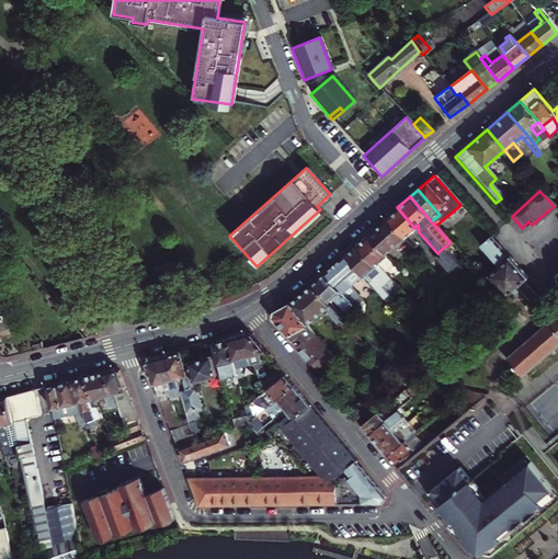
[(385,218),(402,239),(414,228),(397,207),(385,218)]
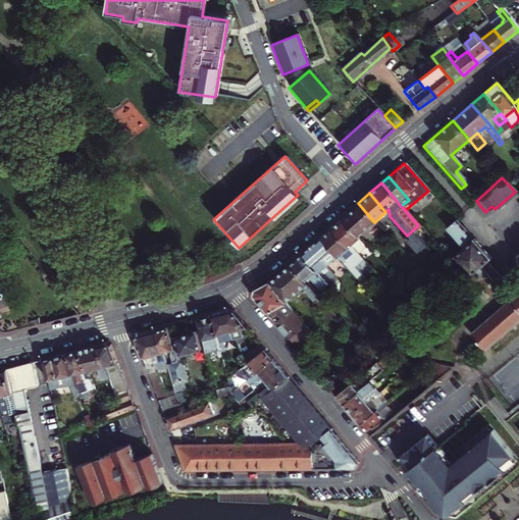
[(357,237),(374,222),(358,203),(341,218),(357,237)]
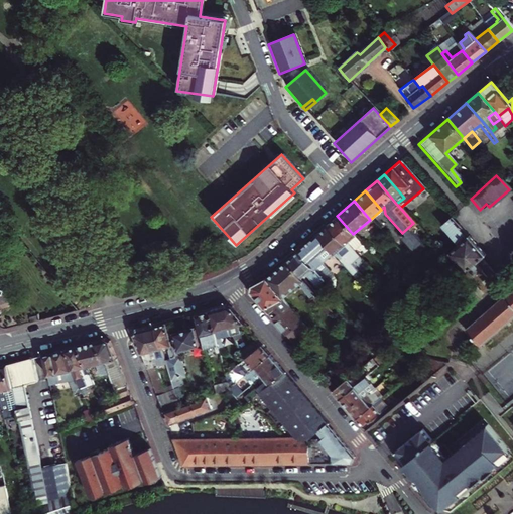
[(342,244),(344,243),(349,248),(350,250),(359,242),(353,235),(353,234),(337,216),(326,225),(342,244)]
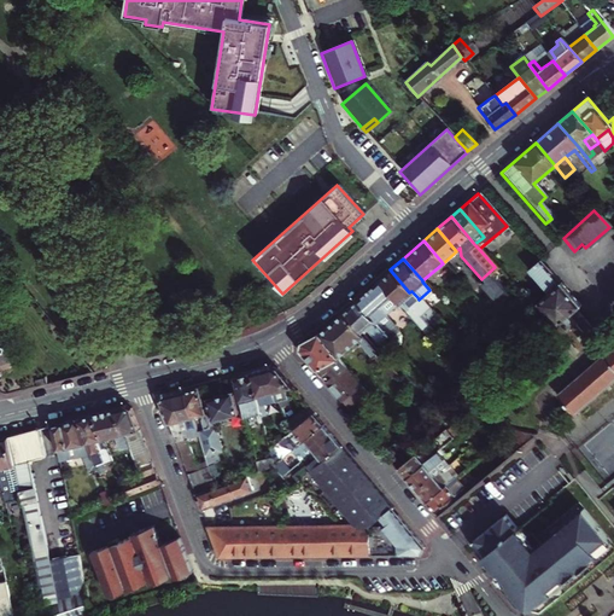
[(577,307),(538,262),(527,271),(548,295),(536,304),(555,327),(557,326),(563,335),(573,326),(588,343),(596,337),(577,314),(573,318),(569,314),(577,307)]
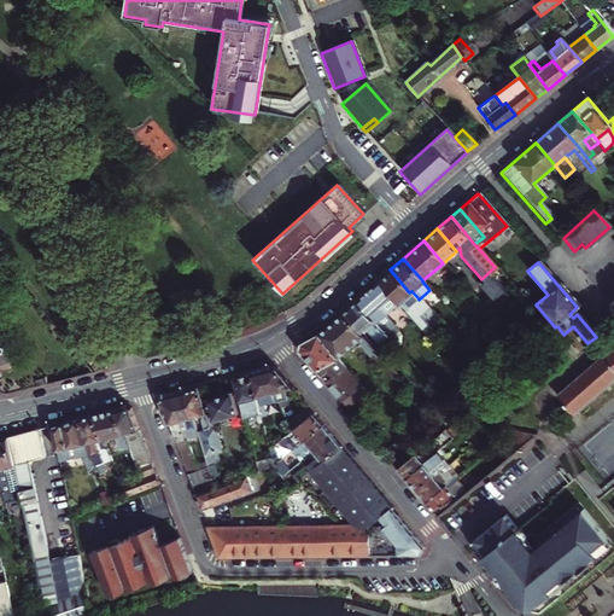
[(417,297),(411,291),(409,292),(390,269),(376,282),(397,304),(420,331),(426,326),(417,318),(427,308),(424,304),(419,300),(417,297)]
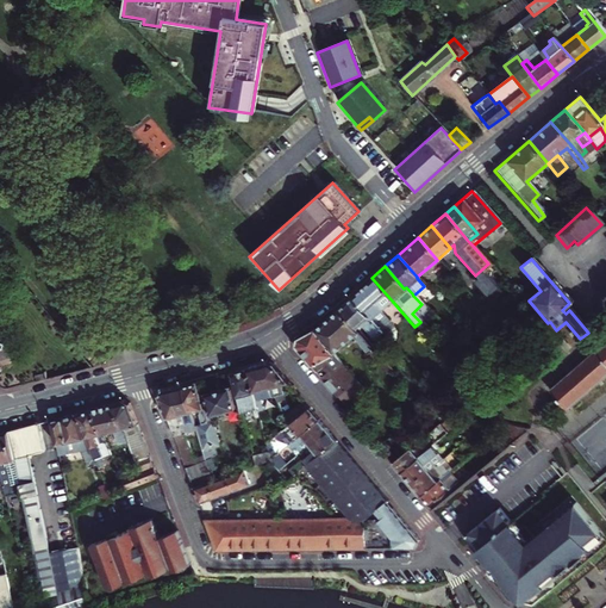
[(349,297),(382,336),(391,329),(378,312),(392,301),(372,278),(349,297)]
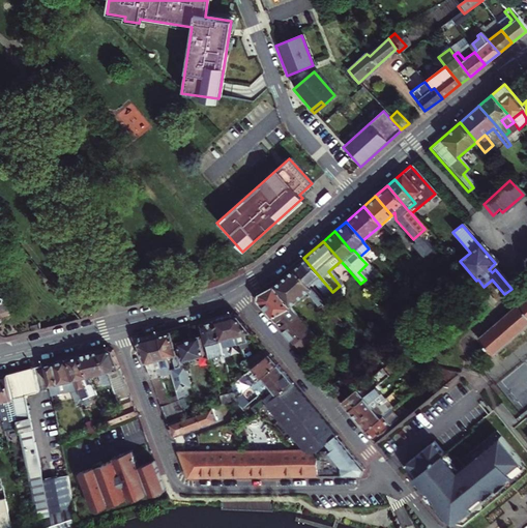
[(339,298),(332,292),(303,258),(292,268),(306,285),(312,281),(323,294),(324,293),(333,302),(339,298)]
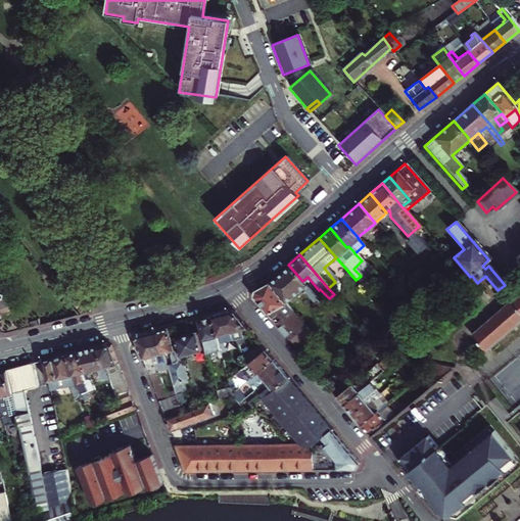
[(288,265),(268,282),(284,303),(301,287),(322,312),(323,312),(326,309),(302,281),(288,265)]
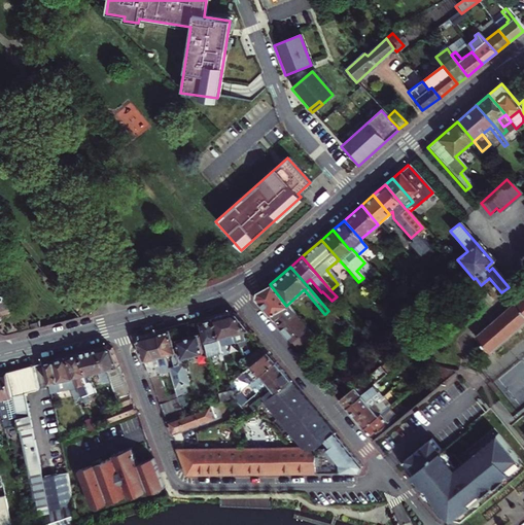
[(286,306),(270,284),(254,292),(253,300),(290,344),(306,330),(286,306)]
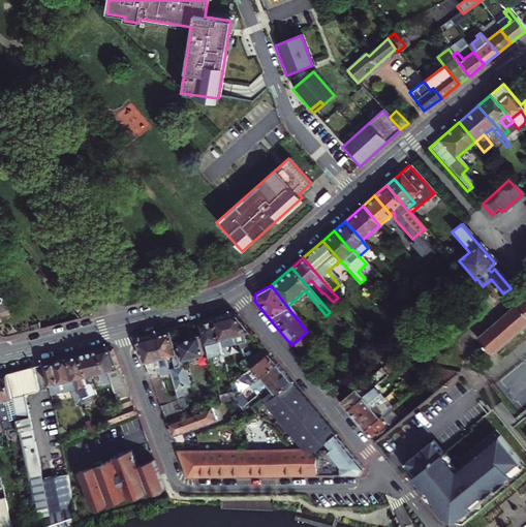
[(502,293),(496,286),(492,289),(498,298),(502,293)]
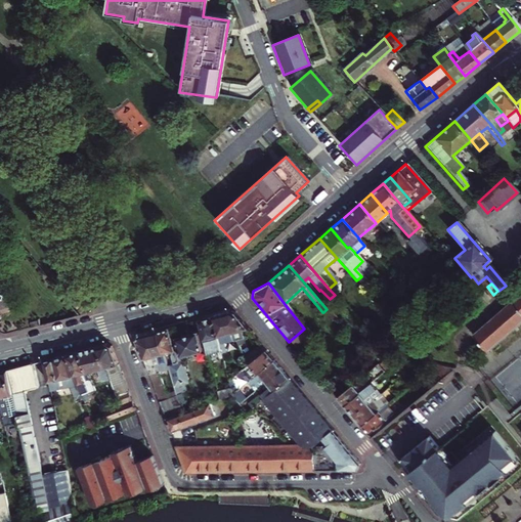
[(520,320),(520,291),(470,337),(485,353),(520,320)]
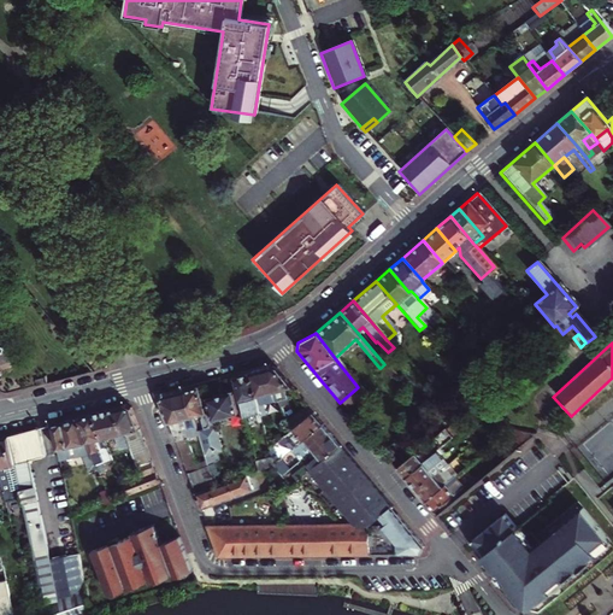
[(573,355),(565,345),(560,350),(569,358),(573,355)]
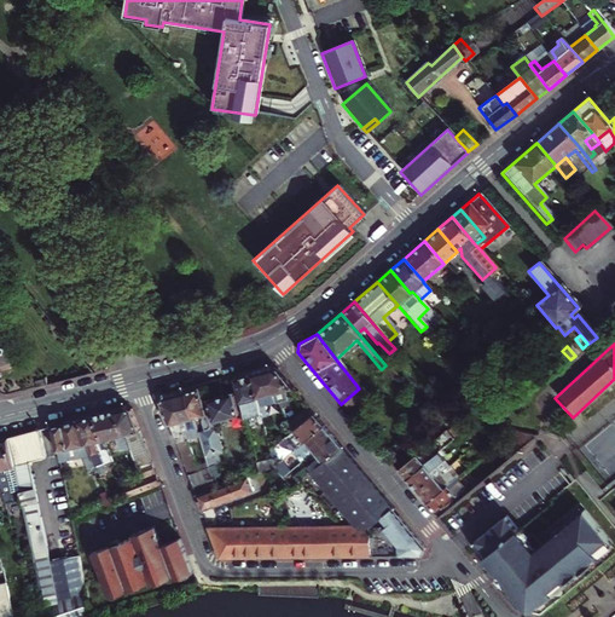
[(270,369),(264,370),(273,407),(277,407),(283,422),(291,432),(312,415),(306,407),(295,416),(286,407),(283,391),(290,390),(276,372),(270,369)]
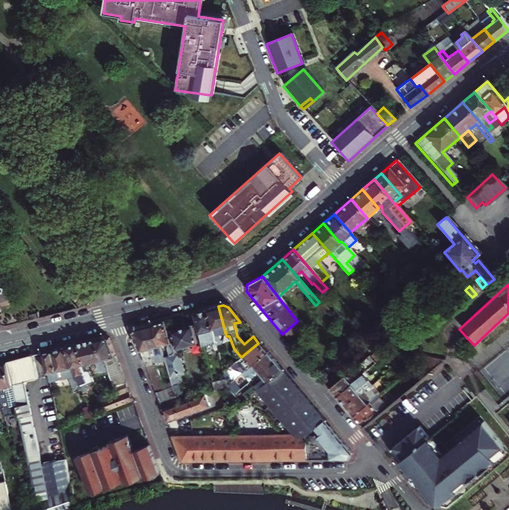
[(205,310),(214,344),(215,348),(221,347),(218,338),(226,336),(218,306),(205,310)]
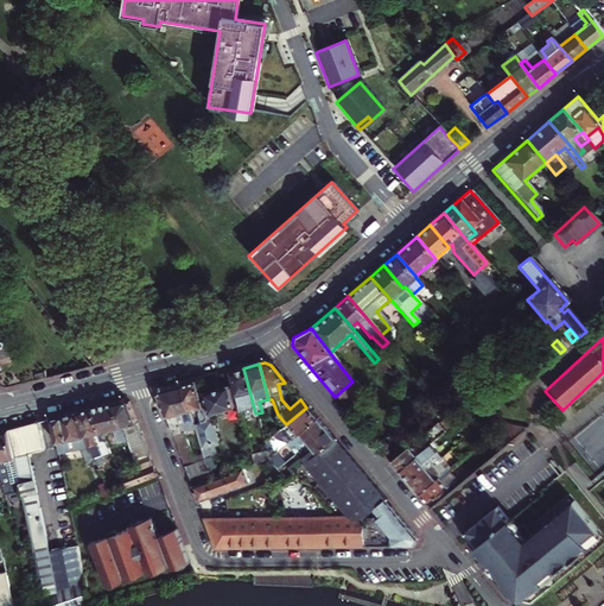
[(243,368),(229,372),(239,412),(254,409),(243,368)]
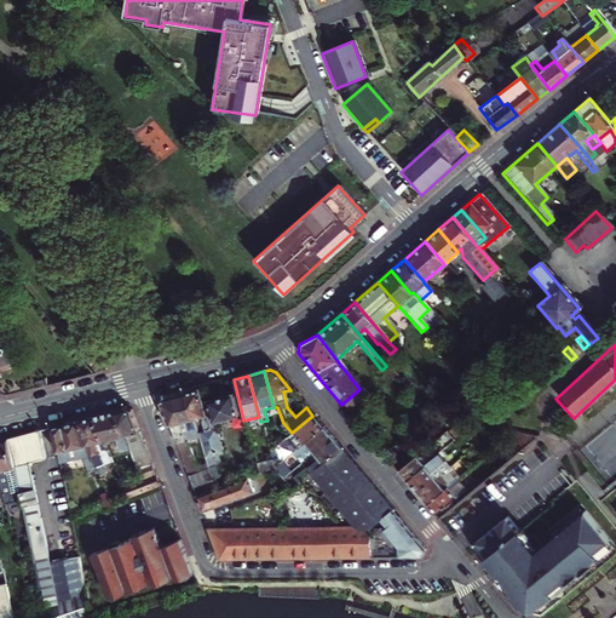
[(197,389),(183,393),(195,435),(208,431),(203,413),(197,389)]
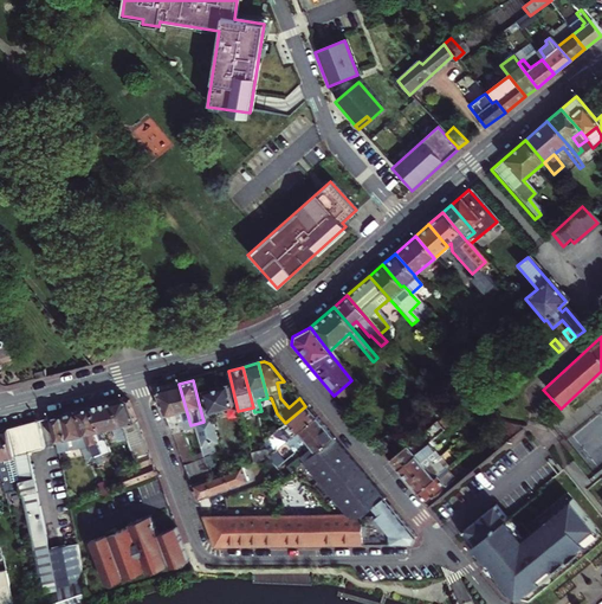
[(351,380),(334,396),(340,404),(358,389),(351,380)]
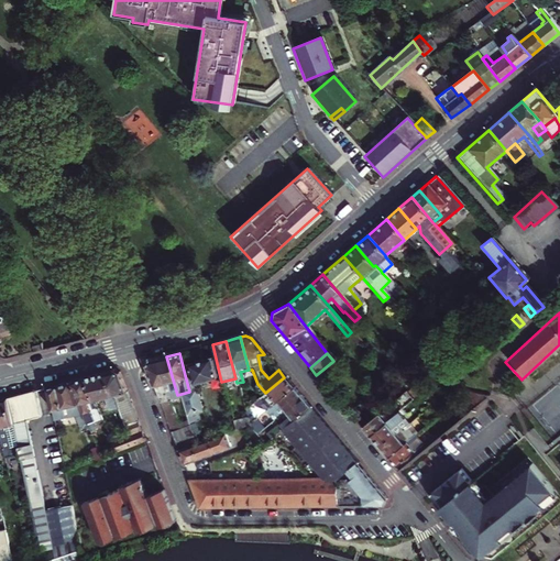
[(177,395),(166,356),(156,360),(169,400),(178,398),(177,395)]
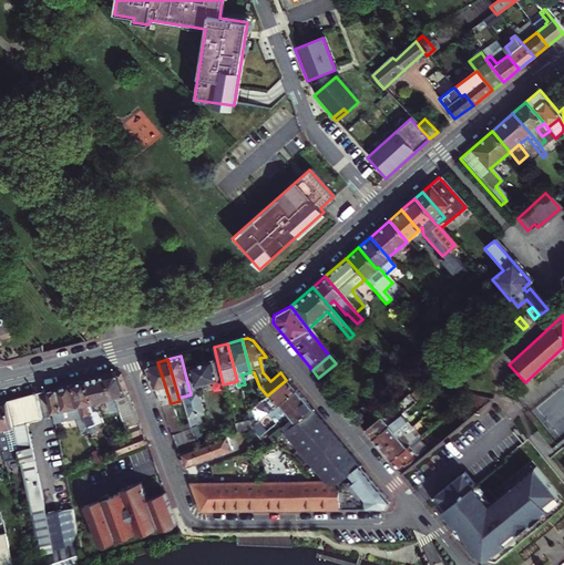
[(212,360),(188,367),(191,376),(193,387),(195,387),(216,381),(212,360)]
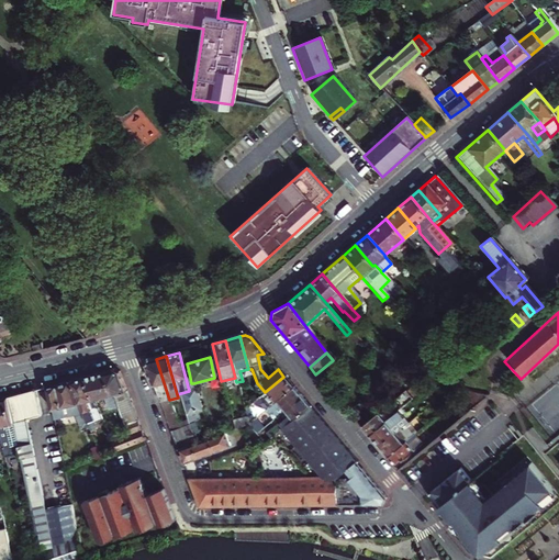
[(169,400),(156,359),(145,361),(144,366),(158,403),(169,432),(178,429),(175,422),(169,400)]
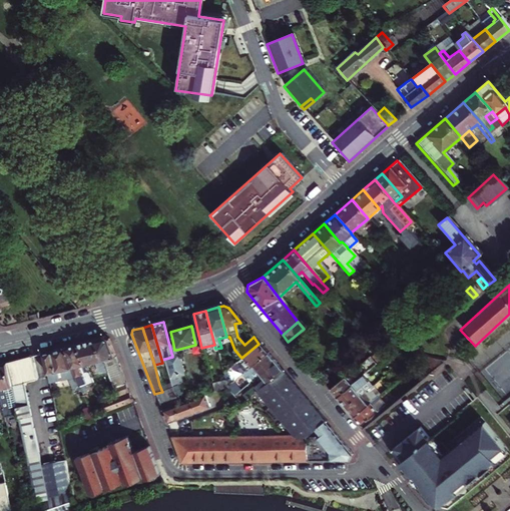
[(112,390),(124,385),(107,340),(102,338),(93,341),(105,373),(112,390)]
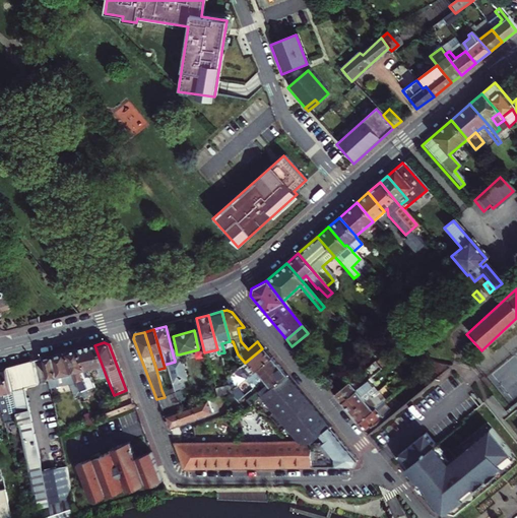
[(177,354),(175,344),(171,346),(175,362),(180,380),(185,379),(179,354),(177,354)]
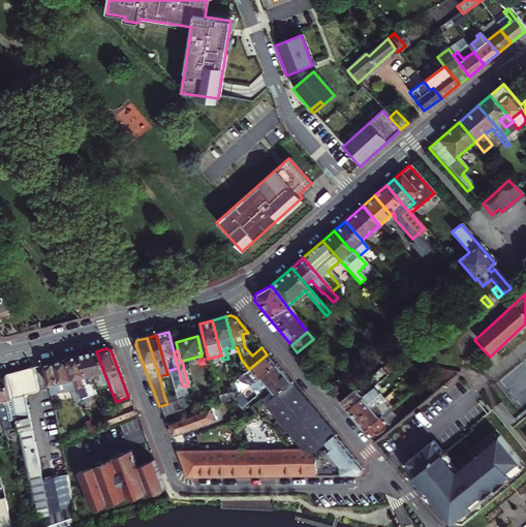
[(78,355),(86,376),(95,374),(100,386),(109,384),(96,351),(78,355)]
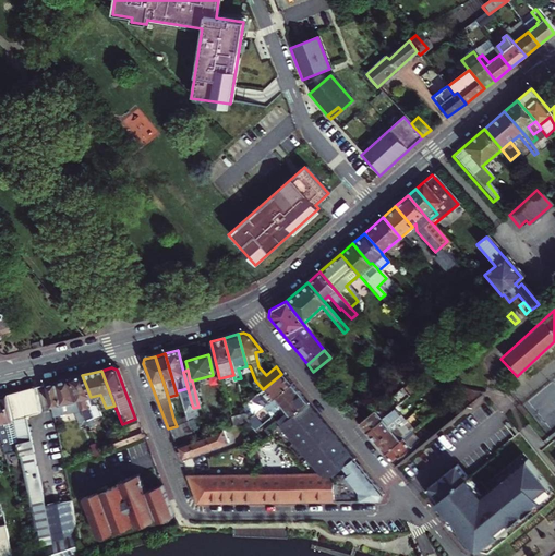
[(281,374),(263,389),(250,400),(254,406),(261,400),(265,406),(290,385),(281,374)]
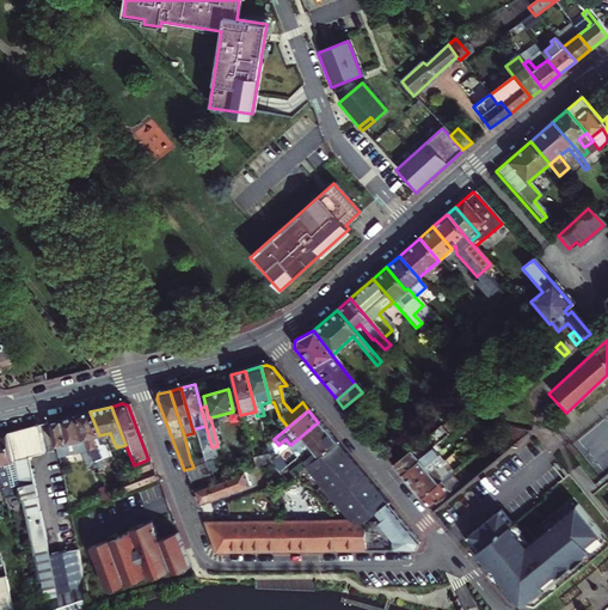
[(74,416),(91,456),(96,467),(97,471),(98,475),(103,473),(99,464),(110,461),(99,435),(90,412),(74,416)]
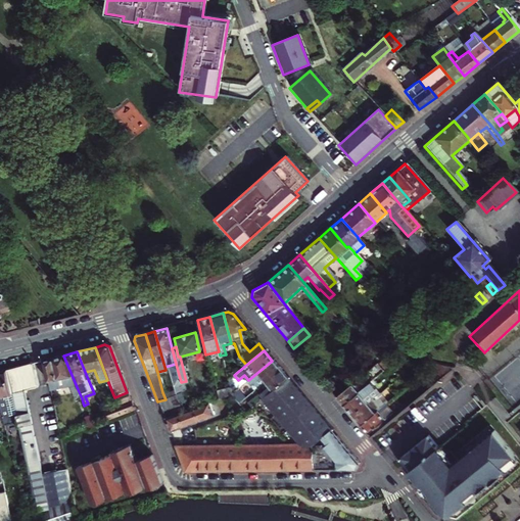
[(82,398),(78,389),(63,356),(50,359),(57,390),(67,387),(77,405),(83,403),(82,398)]
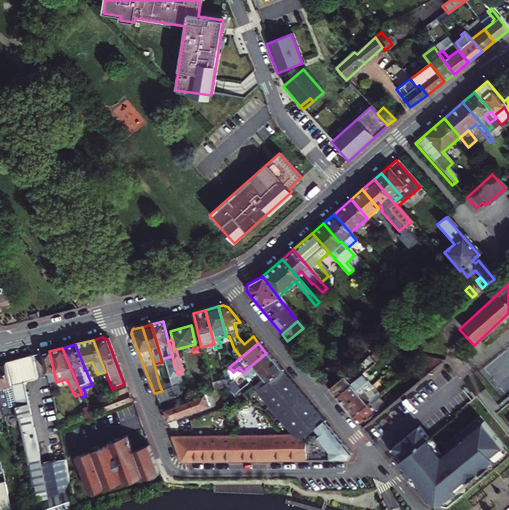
[(47,384),(56,382),(49,351),(40,353),(47,384)]
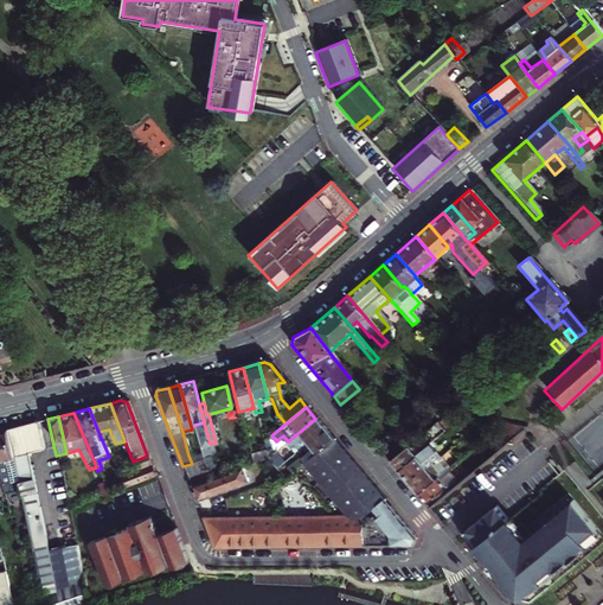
[(315,419),(288,441),(292,447),(301,440),(306,445),(324,430),(315,419)]
